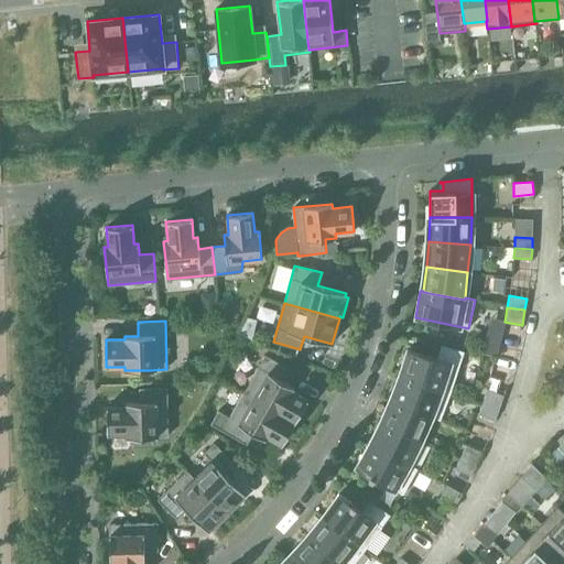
[(407,350),(398,376),(401,377),(401,376),(451,393),(457,372),(464,351),(442,345),(437,359),(407,350)]
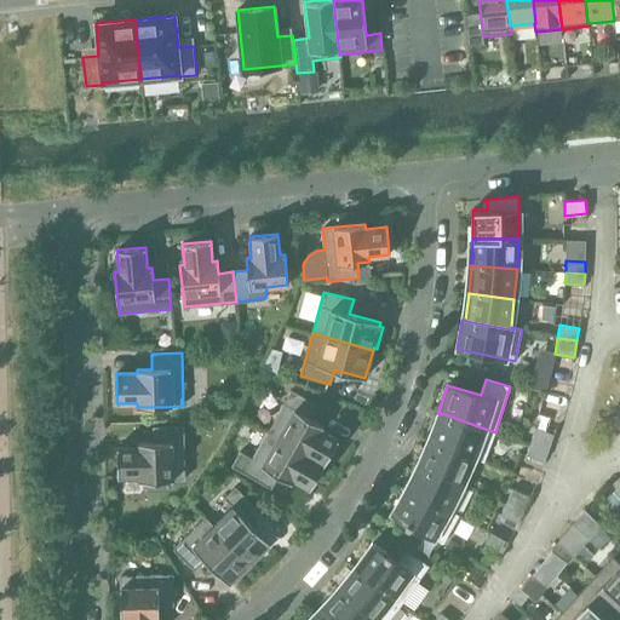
[(292,390),(268,431),(325,464),(339,440),(322,430),(323,426),(311,419),(319,406),(292,390)]
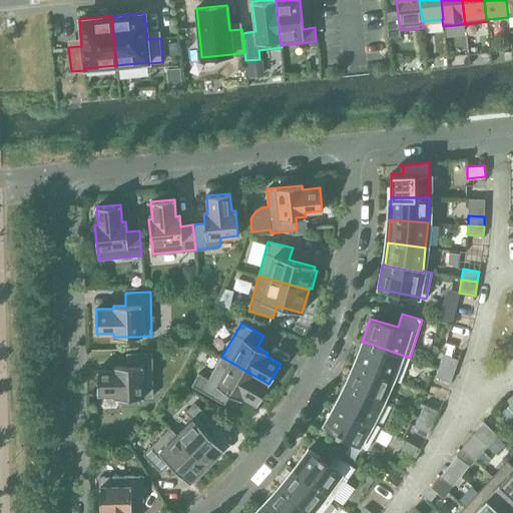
[(357,363),(392,378),(401,382),(403,377),(410,358),(365,342),(365,343),(357,363)]
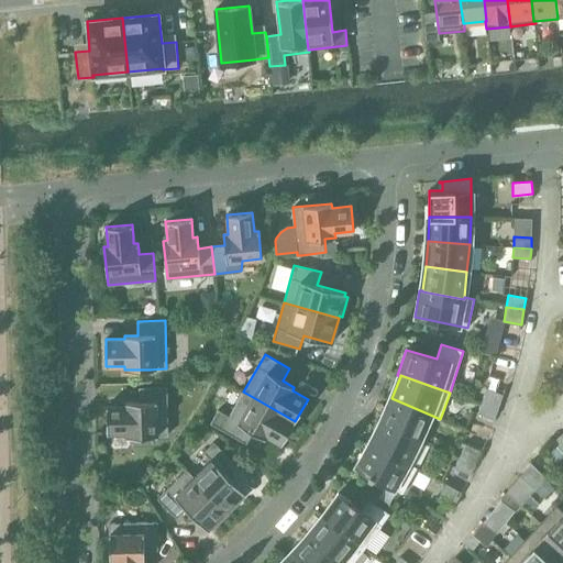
[(167,435),(166,387),(139,388),(139,401),(132,401),(125,401),(125,406),(119,406),(107,406),(107,433),(119,433),(127,432),(127,437),(132,437),(132,443),(152,443),(152,435),(167,435)]
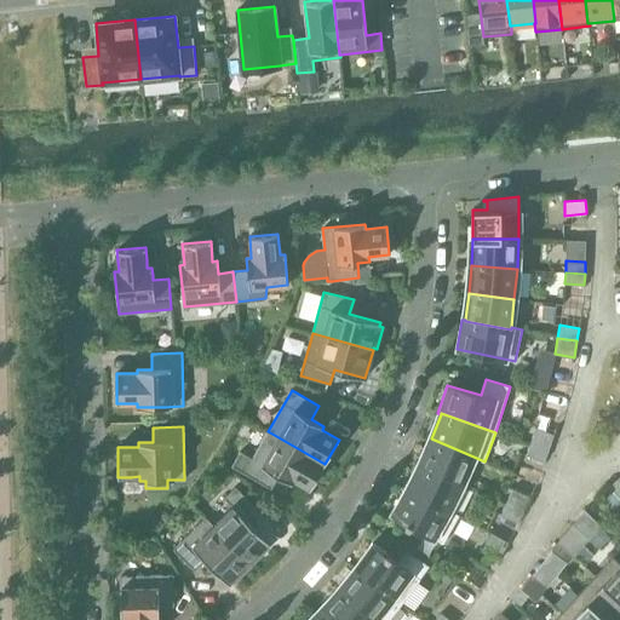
[(529,445),(549,451),(554,435),(535,428),(529,445)]
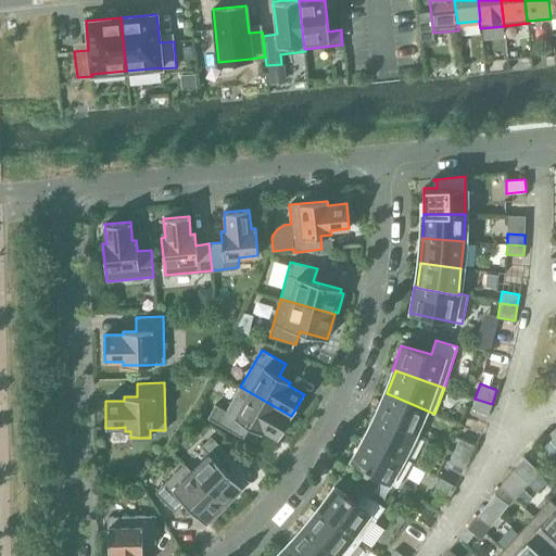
[(215,405),(207,418),(219,425),(243,438),(250,427),(262,433),(262,432),(263,430),(278,439),(291,416),(240,387),(226,412),(215,405)]
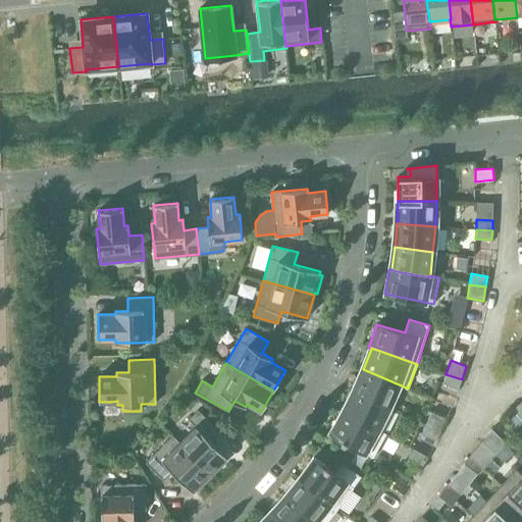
[(363,369),(354,390),(388,407),(399,384),(363,369)]
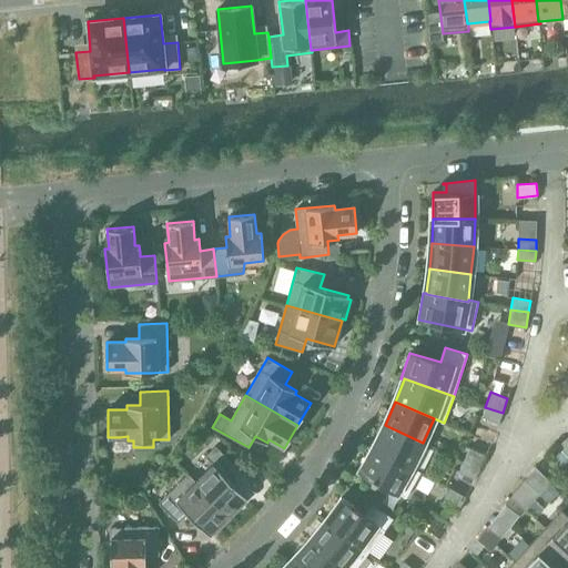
[(485,407),(482,417),(499,423),(503,413),(485,407)]
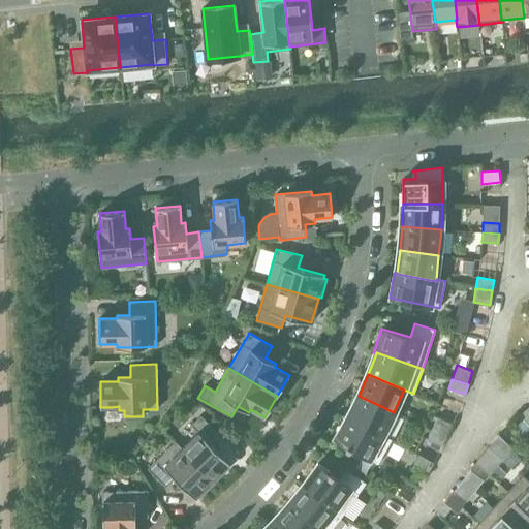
[(382,436),(382,435),(394,412),(359,396),(348,417),(382,436)]
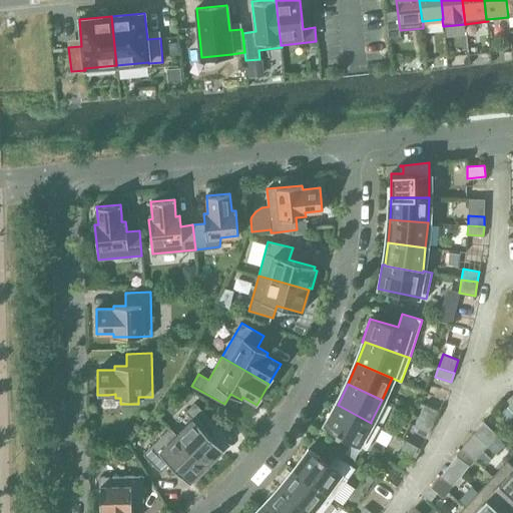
[(504,403),(512,412),(512,402),(509,398),(504,403)]
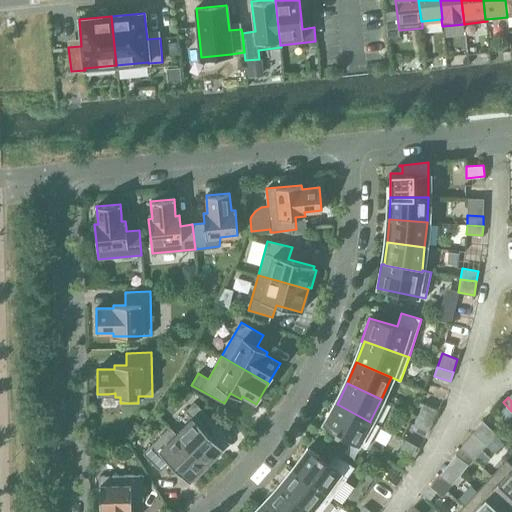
[(176,434),(176,435),(206,464),(207,463),(209,465),(222,452),(220,450),(222,448),(203,429),(212,420),(194,402),(185,411),(192,418),(176,434)]
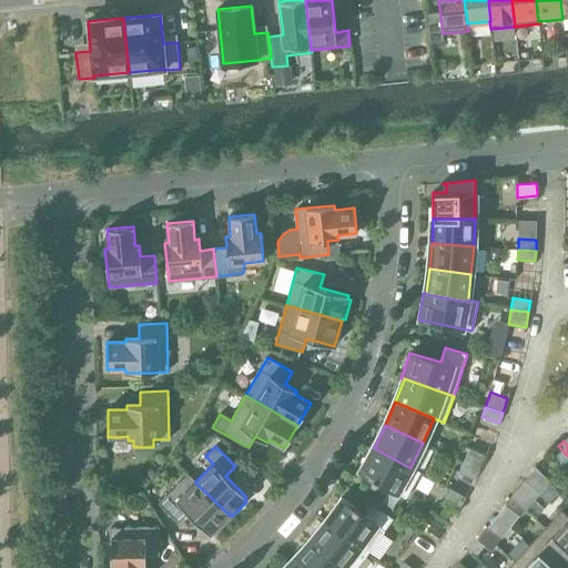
[(411,467),(411,468),(374,448),(368,456),(367,455),(358,472),(372,479),(372,480),(375,483),(376,482),(406,499),(421,472),(411,467)]
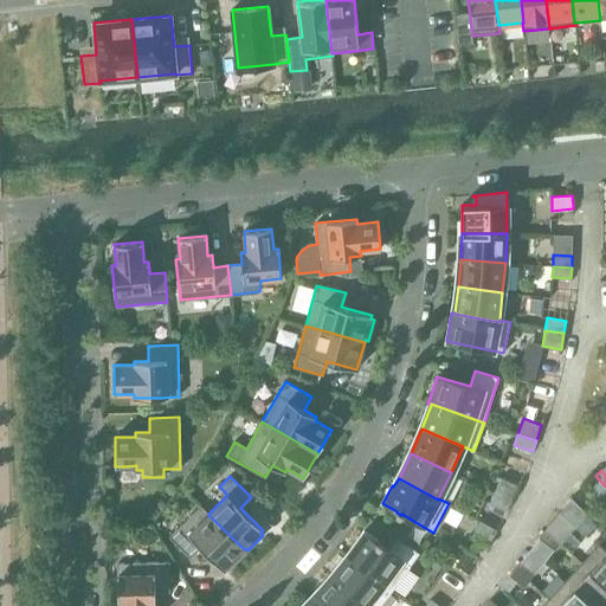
[(498,483),(494,492),(511,501),(516,490),(498,483)]
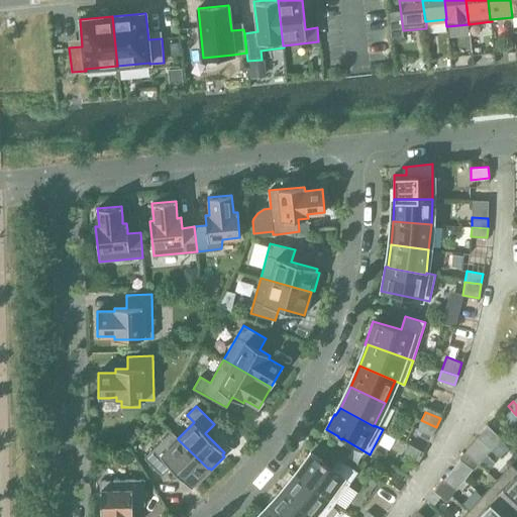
[(436,427),(421,420),(416,432),(430,439),(432,436),(436,427)]
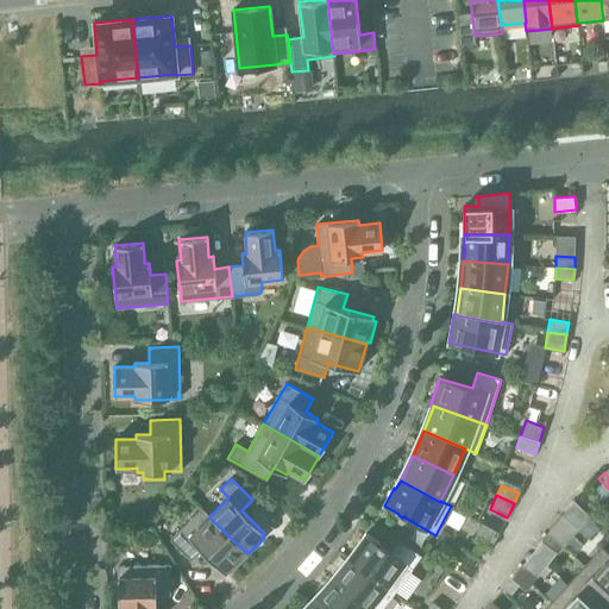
[(184,525),(170,539),(192,560),(202,551),(225,572),(227,570),(230,572),(245,557),(243,554),(245,552),(209,518),(209,516),(201,508),(184,525)]
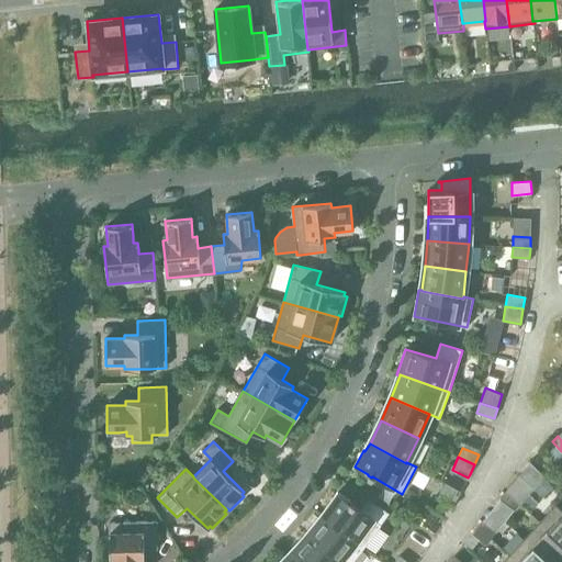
[(519,503),(534,489),(519,474),(506,491),(505,492),(519,503)]
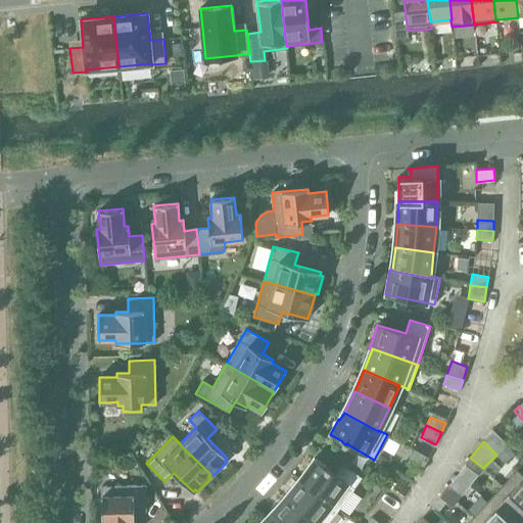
[(429,458),(415,449),(406,465),(420,473),(422,470),(429,458)]
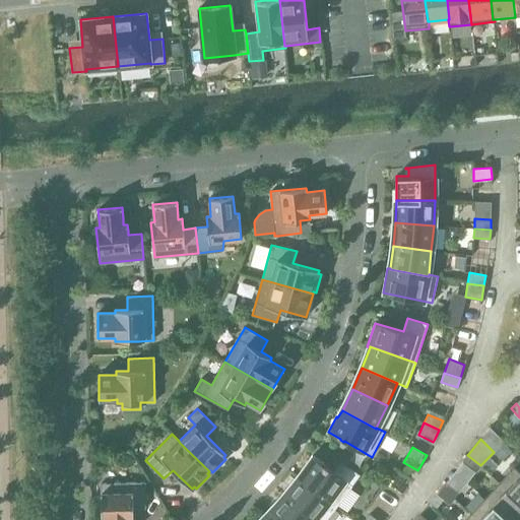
[(475,471),(480,465),(467,455),(463,461),(475,471)]
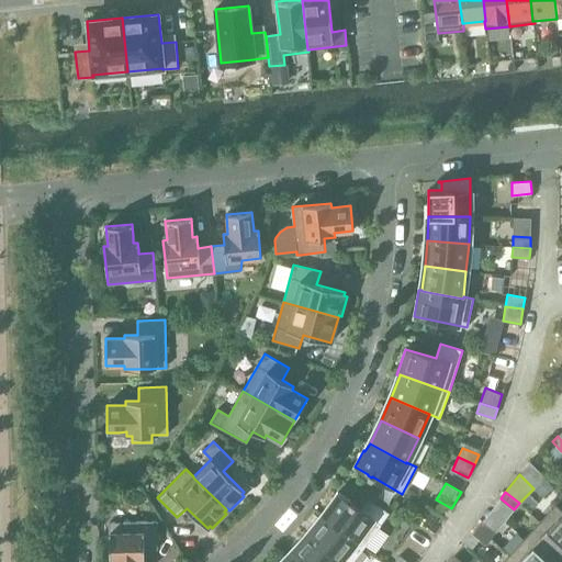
[(328,508),(323,516),(363,548),(381,525),(353,504),(355,504),(350,502),(337,493),(326,507),(328,508)]
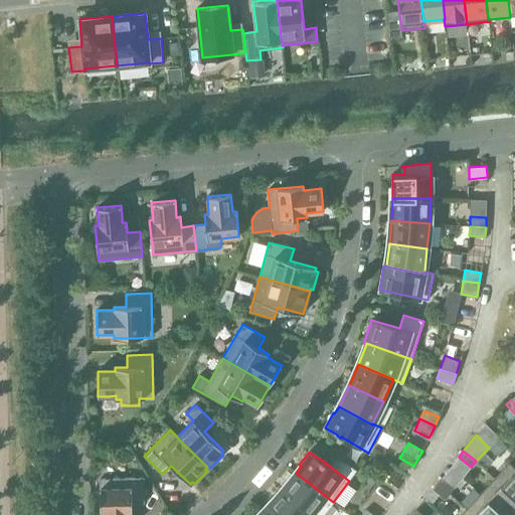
[(494,478),(514,497),(514,468),(509,463),(494,478)]
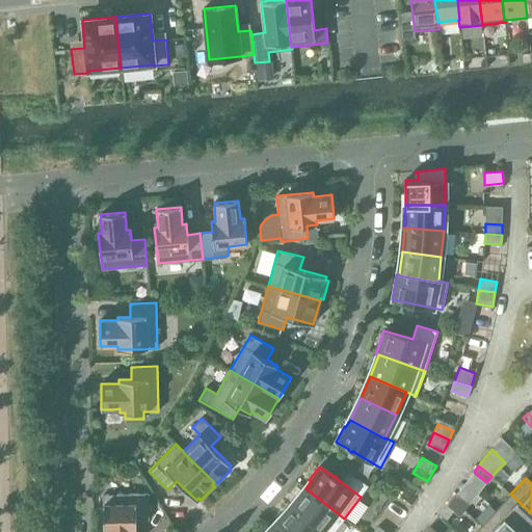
[(306,488),(290,507),(319,531),(333,531),(344,519),(306,488)]
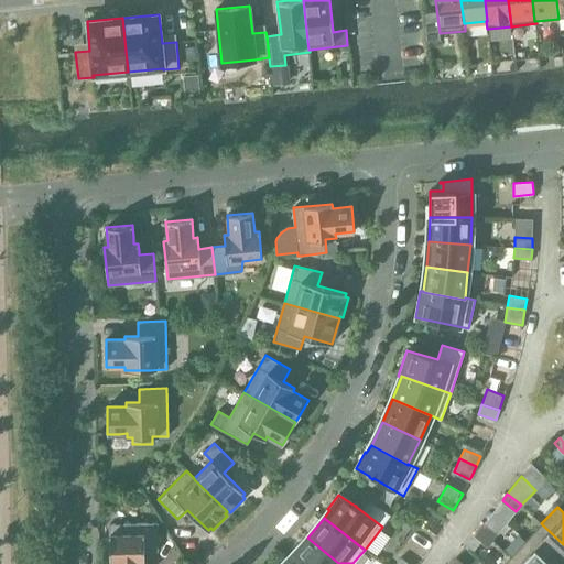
[(114,563),(140,563),(144,563),(144,552),(158,551),(158,523),(109,524),(110,563),(115,563),(114,563)]
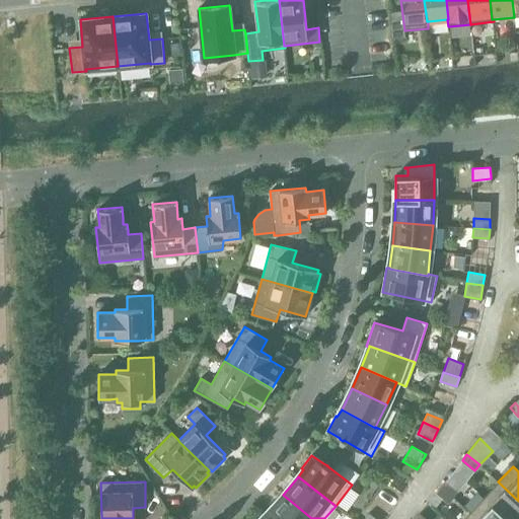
[(445,482),(441,488),(453,498),(458,492),(445,482)]
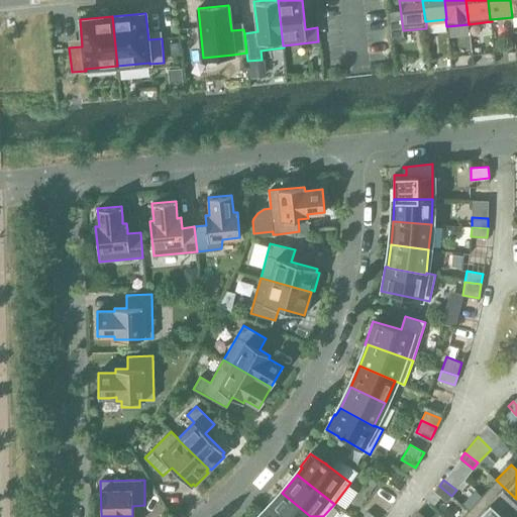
[(516,516),(516,499),(496,480),(482,495),(489,502),(506,516),(516,516)]
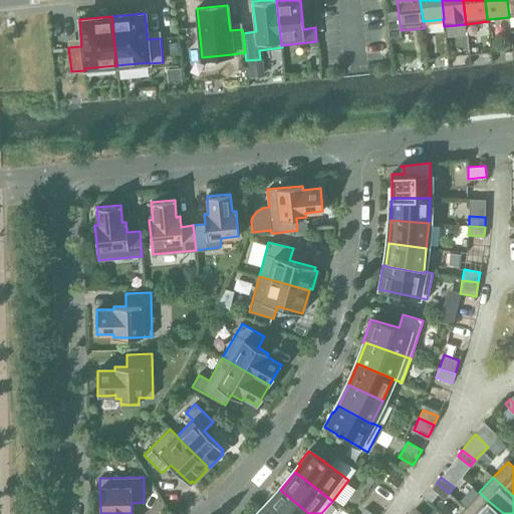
[(449,493),(437,483),(432,488),(445,498),(449,493)]
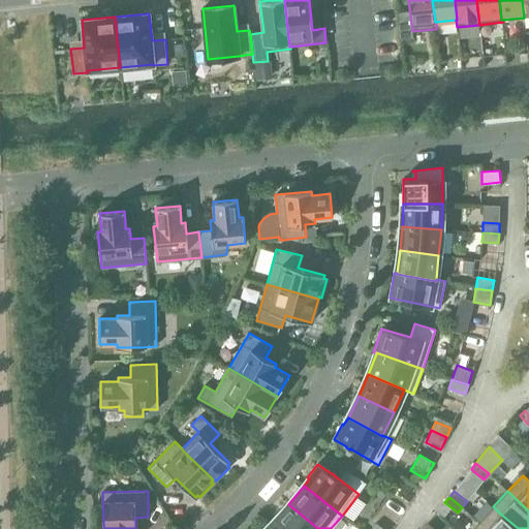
[(317,528),(288,504),(274,521),(281,528),(317,528)]
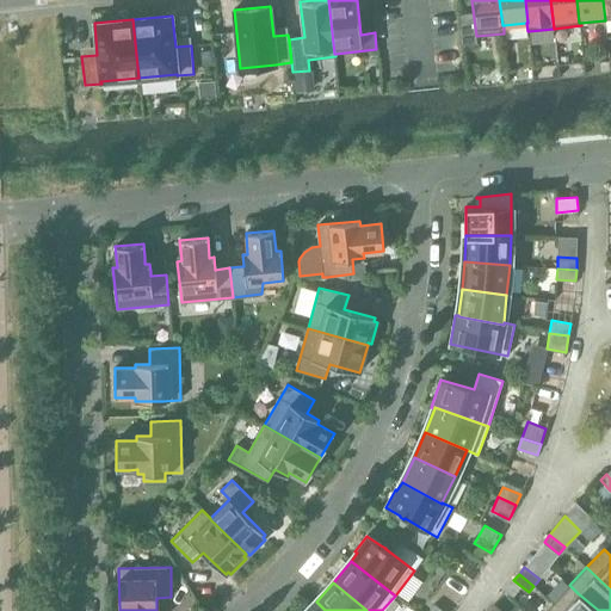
[(561,610),(598,610),(578,593),(569,585),(554,603),(562,610),(561,610)]
